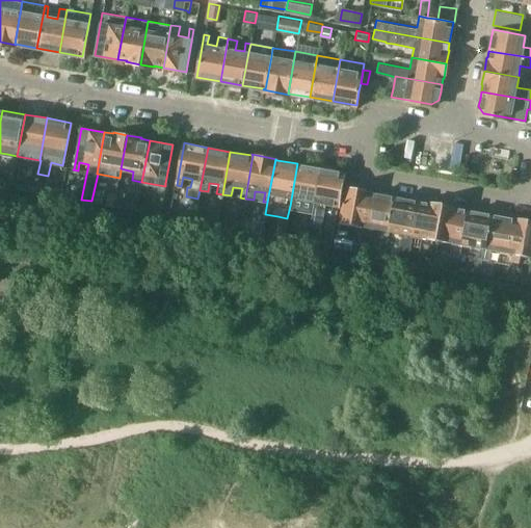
[(297,163),(290,206),(309,210),(309,212),(312,213),(320,167),(297,163)]
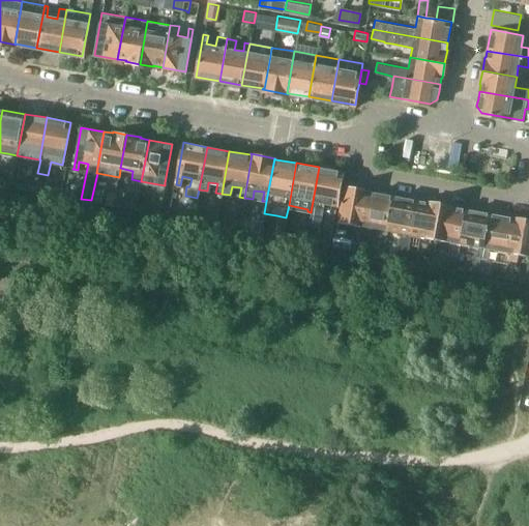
[(311,212),(309,223),(320,225),(324,203),(336,205),(340,184),(343,171),(319,167),(311,212)]
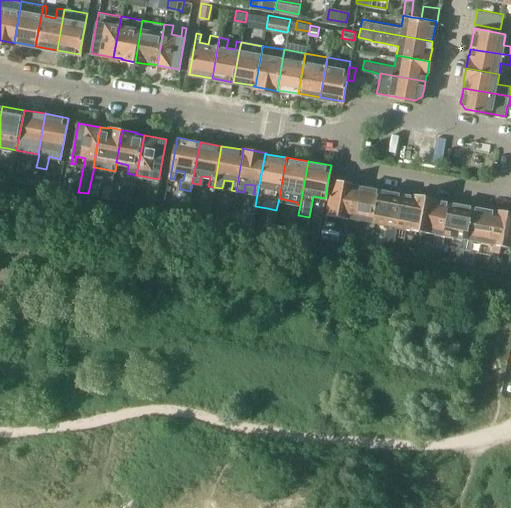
[(332,179),(326,213),(350,217),(356,185),(357,185),(357,184),(332,179)]
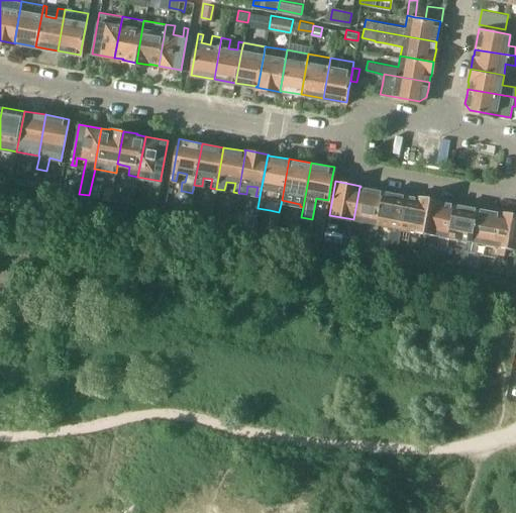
[(92,182),(89,195),(98,197),(101,183),(92,182)]
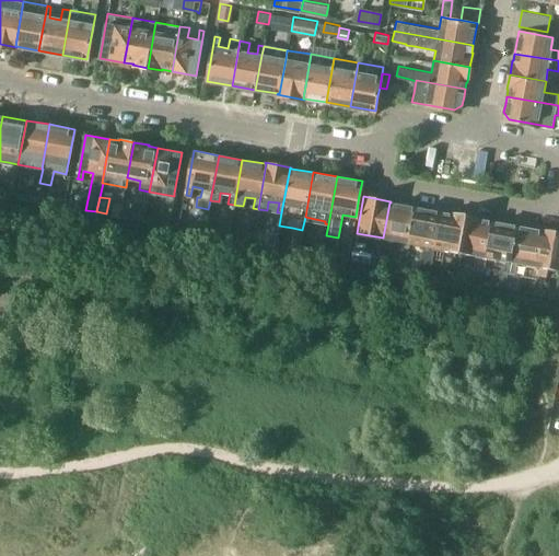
[(143,220),(147,201),(137,199),(134,219),(143,220)]
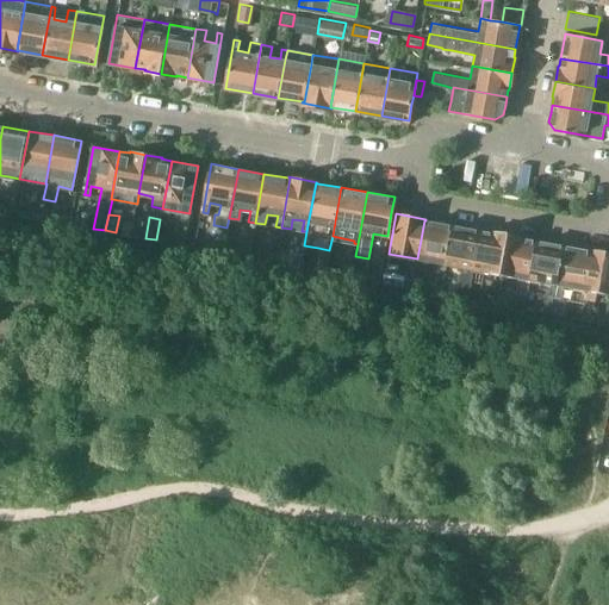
[(424,220),(417,259),(446,264),(453,225),(426,220),(424,220)]
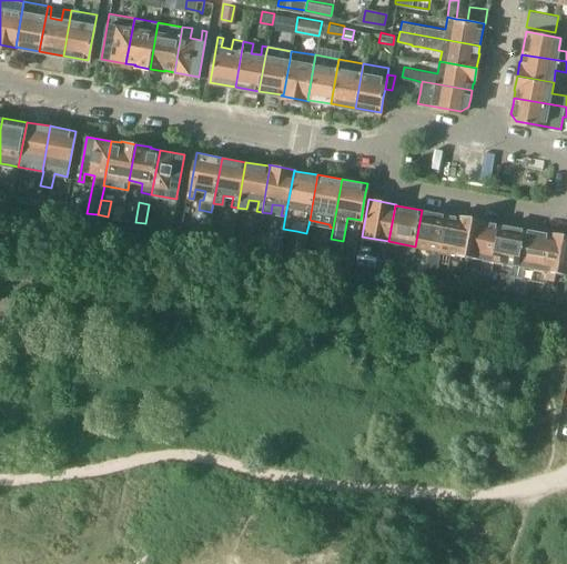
[(211,212),(201,210),(198,232),(208,233),(211,212)]
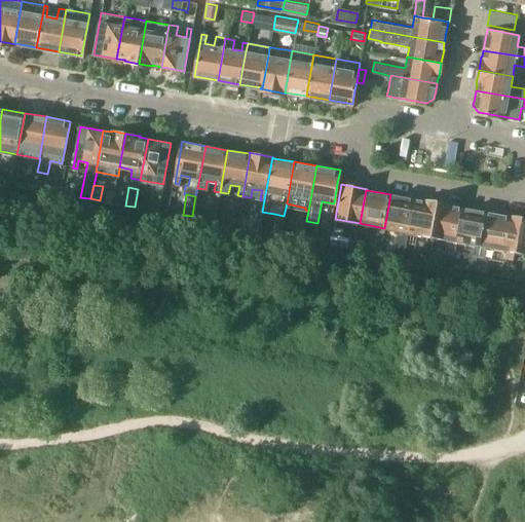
[(390,194),(384,228),(398,230),(392,254),(402,256),(404,256),(407,237),(408,232),(414,198),(390,194)]
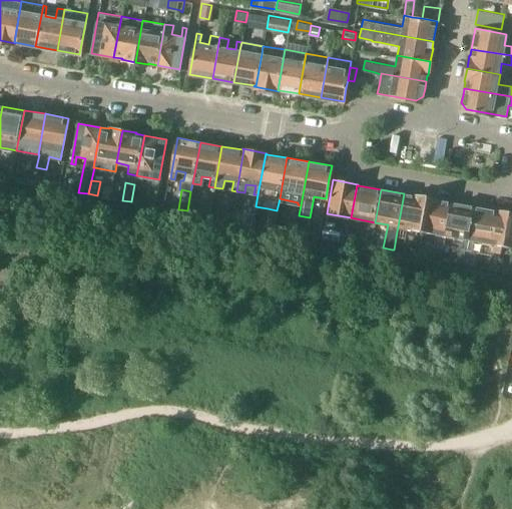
[(157,191),(149,190),(145,210),(153,211),(157,191)]
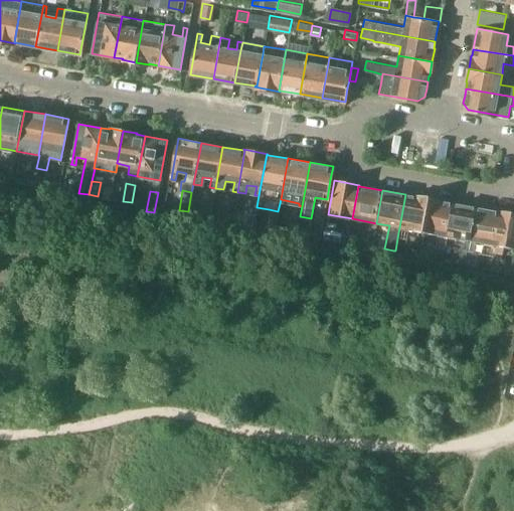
[(405,194),(399,227),(407,229),(422,231),(430,197),(416,195),(416,196),(405,194)]
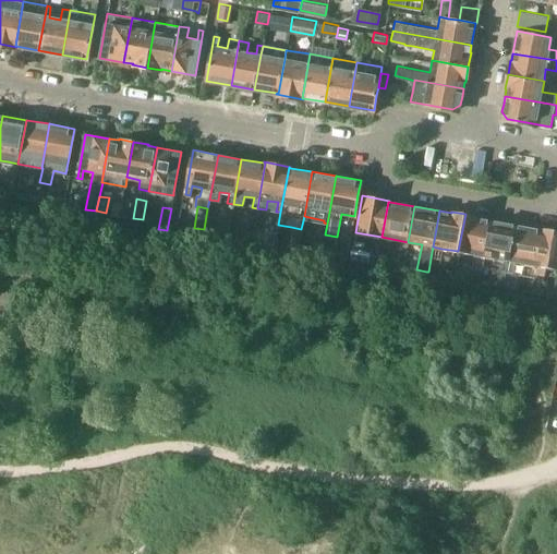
[(465,214),(458,251),(484,256),(491,220),(479,218),(479,217),(465,214)]
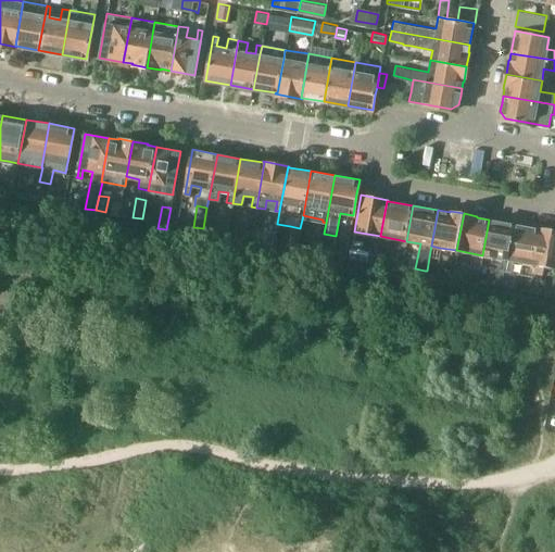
[(229,216),(219,214),(216,231),(227,234),(229,216)]
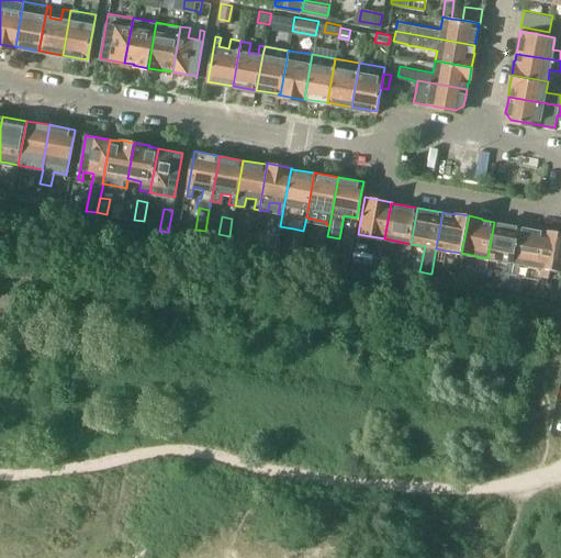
[(494,222),(487,258),(507,261),(506,271),(511,272),(512,272),(519,226),(494,222)]
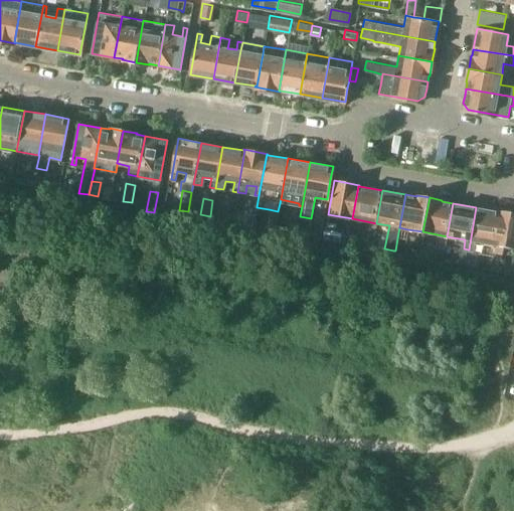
[(232,220),(232,221),(252,224),(255,208),(235,204),(234,212),(232,220)]
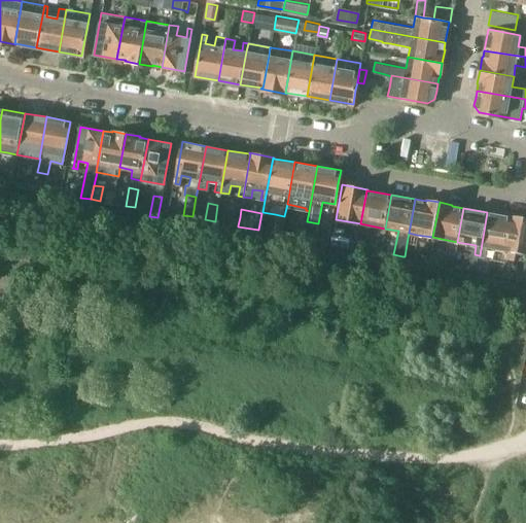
[(479,255),(477,270),(485,272),(485,271),(488,255),(484,255),(486,246),(505,249),(512,216),(511,216),(487,212),(480,255),(479,255)]
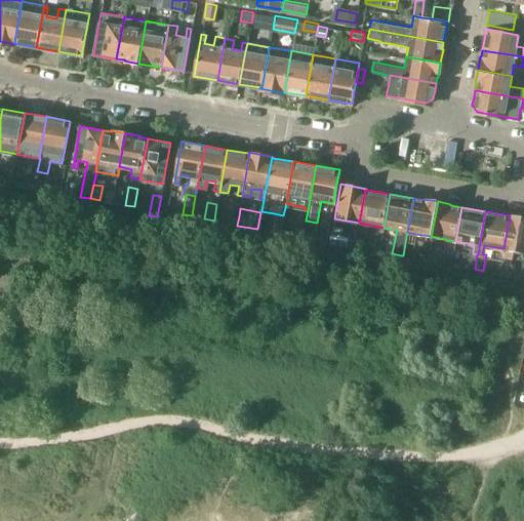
[(220,222),(237,225),(239,216),(222,213),(220,222)]
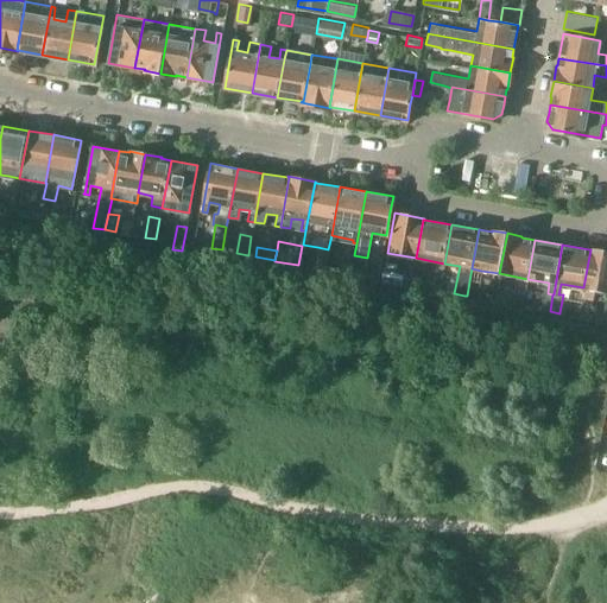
[(313,267),(324,270),(327,253),(328,249),(317,247),(313,267)]
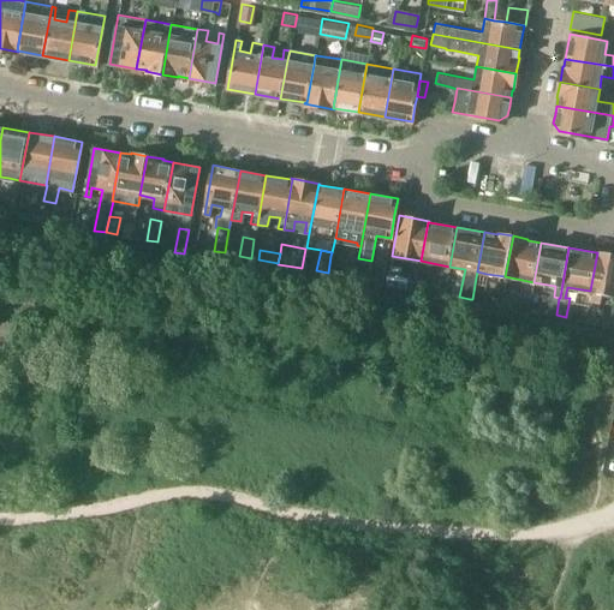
[(590,291),(589,299),(600,301),(602,293),(613,295),(613,253),(596,251),(596,252),(597,252),(590,291)]
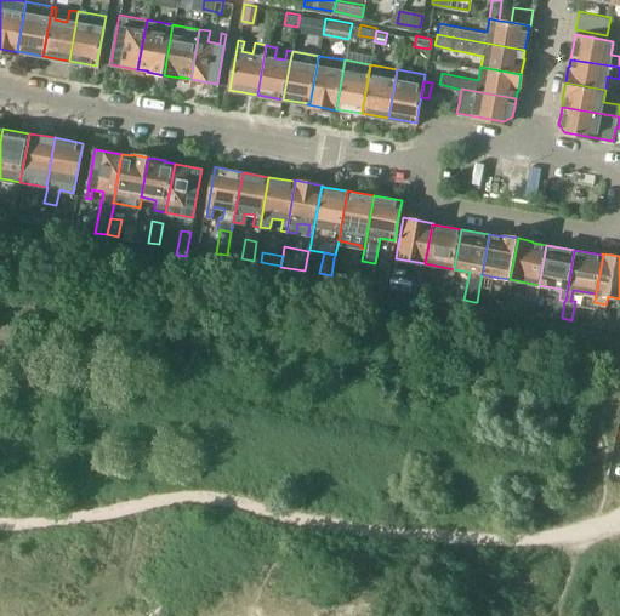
[(360,268),(358,280),(386,285),(387,275),(360,271),(360,268)]
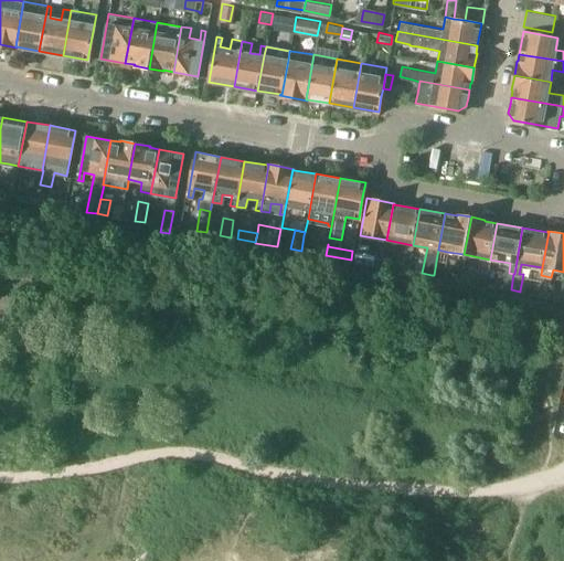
[(381,266),(383,258),(383,256),(355,251),(354,262),(381,266)]
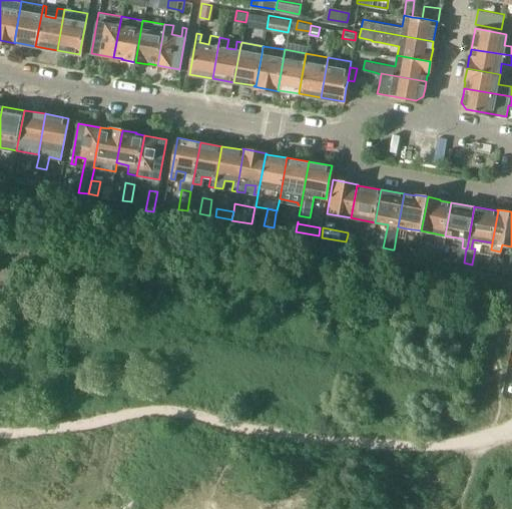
[(348,234),(346,241),(356,243),(358,229),(349,227),(348,232),(348,234)]
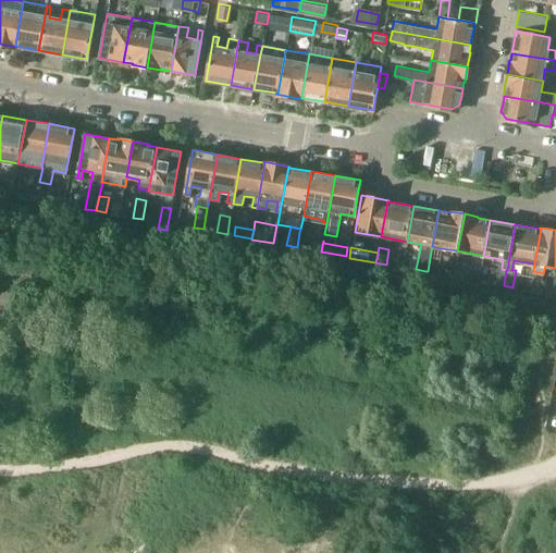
[(437,267),(435,278),(452,281),(455,265),(455,262),(445,260),(444,268),(437,267)]
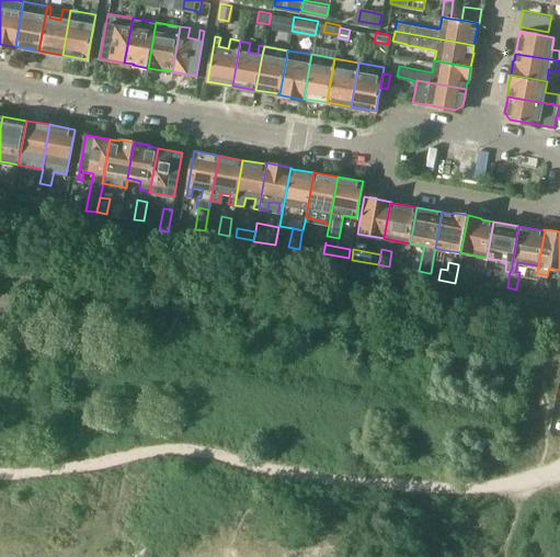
[(469,269),(458,266),(455,283),(467,285),(469,269)]
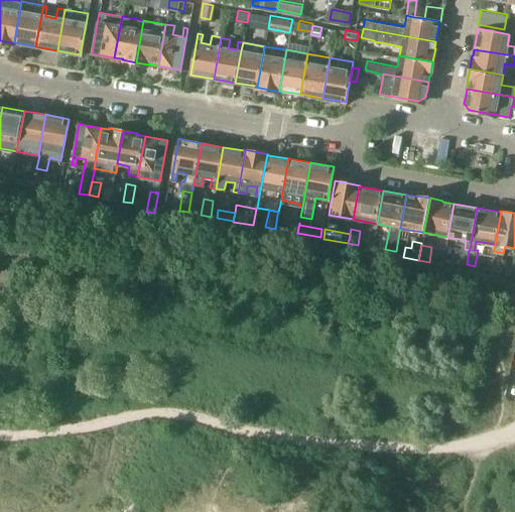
[(514,260),(493,257),(491,268),(491,269),(514,273),(514,269),(514,260)]
